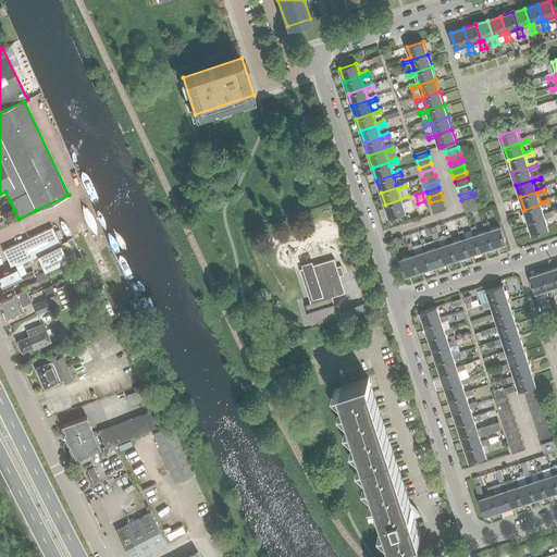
[(461,200),(462,207),(475,202),(474,196),(461,200)]
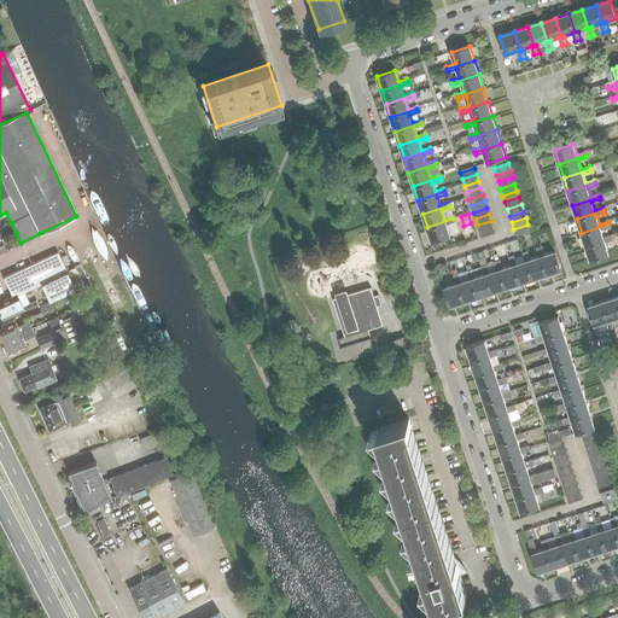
[(454,222),(453,219),(427,227),(431,242),(450,235),(447,225),(454,222)]
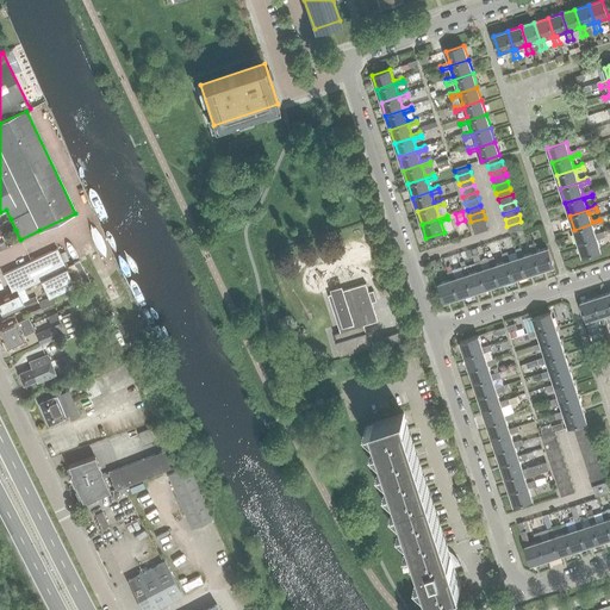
[(471,222),(473,229),(487,224),(485,218),(471,222)]
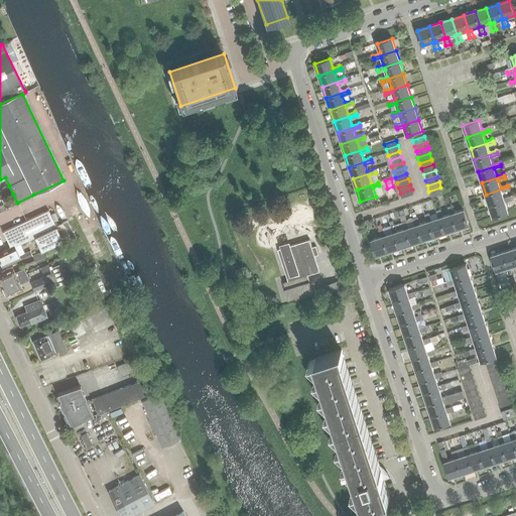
[(13,195),(9,185),(2,188),(6,198),(13,195)]
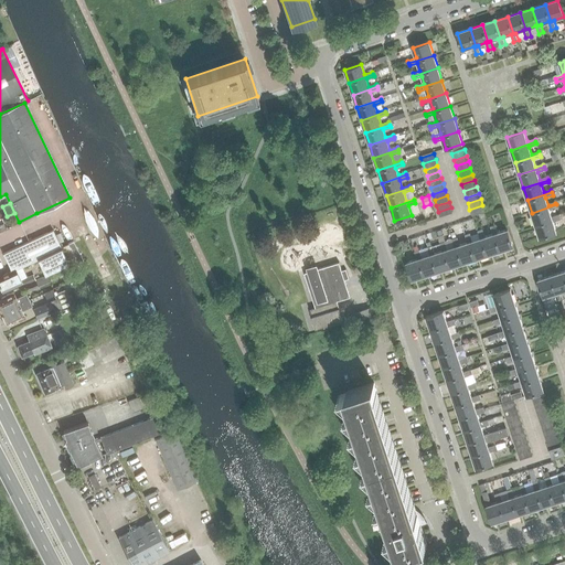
[(532,213),(535,225),(561,217),(560,215),(552,217),(550,210),(557,208),(556,204),(532,213)]
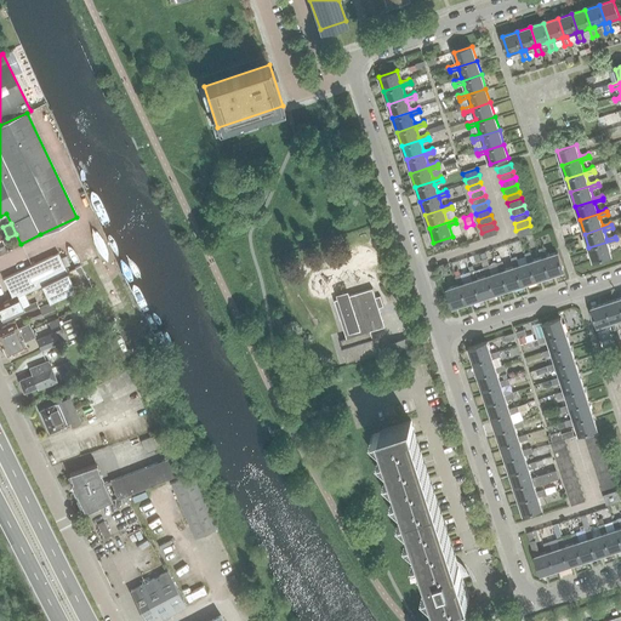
[(516,231),(518,237),(518,238),(533,233),(530,226),(516,231)]
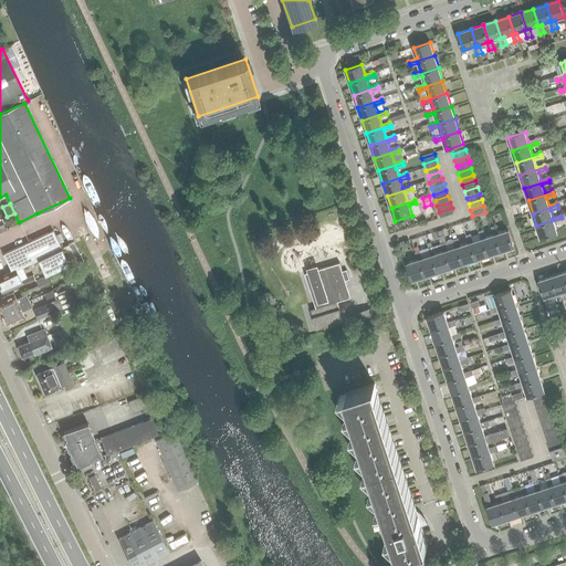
[(454,215),(452,208),(439,212),(441,218),(454,215)]
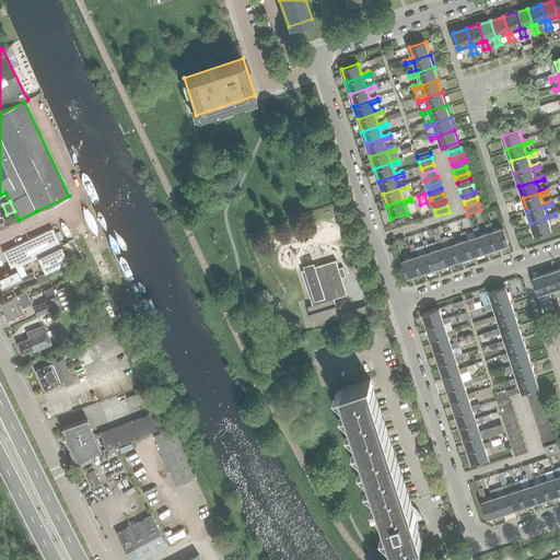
[(556,218),(556,216),(531,223),(535,236),(552,231),(549,220),(556,218)]
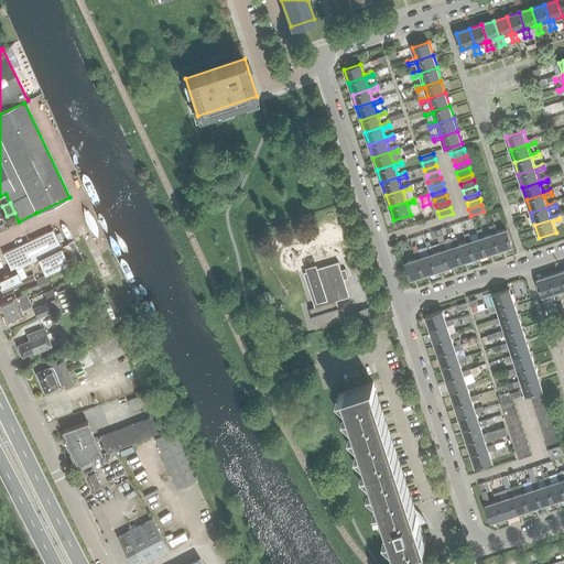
[(495,225),(491,226),(500,251),(512,247),(507,229),(497,232),(495,225)]
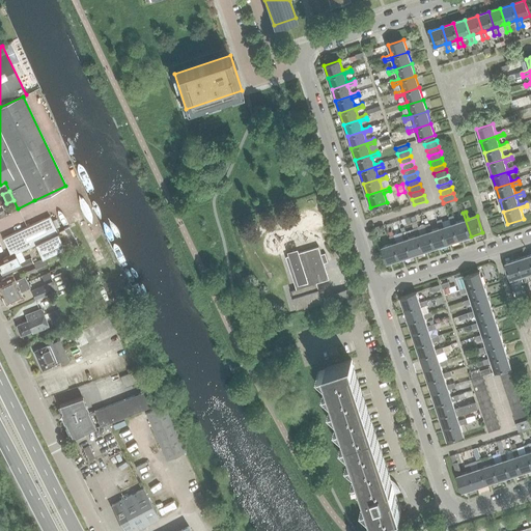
[(453,216),(451,217),(458,240),(471,236),(463,213),(460,214),(464,221),(456,223),(453,216)]
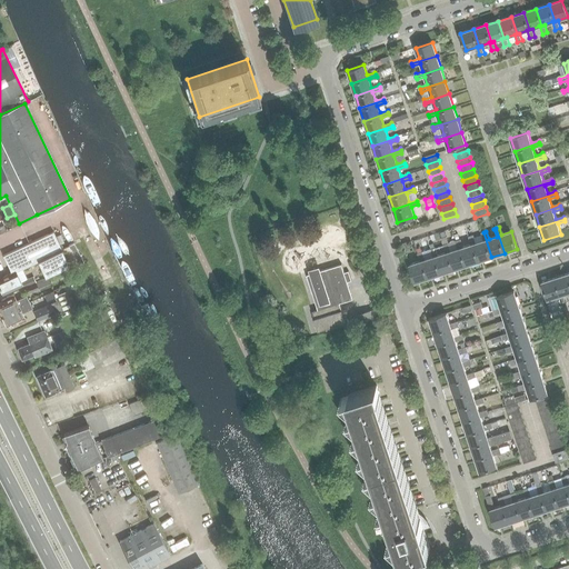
[(0,289),(2,293),(22,283),(16,271),(38,261),(45,276),(69,265),(53,231),(3,255),(11,272),(0,278),(0,289)]
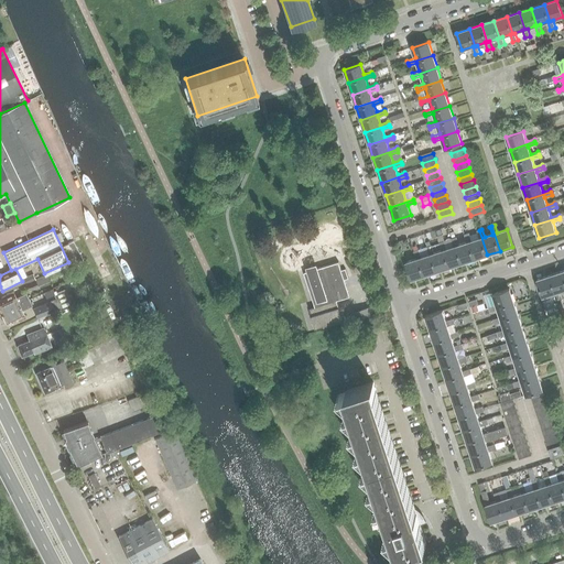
[(469,234),(466,235),(475,259),(487,255),(479,230),(477,231),(479,239),(472,241),(469,234)]
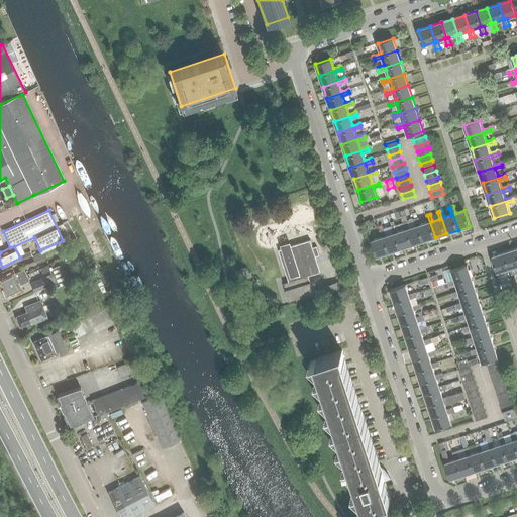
[(419,218),(416,219),(423,241),(435,237),(427,215),(425,216),(428,222),(421,225),(419,218)]
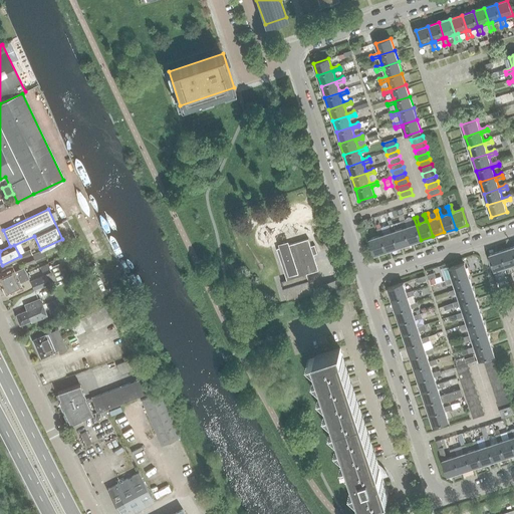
[(405,220),(403,221),(410,244),(421,240),(414,218),(412,218),(414,225),(408,227),(405,220)]
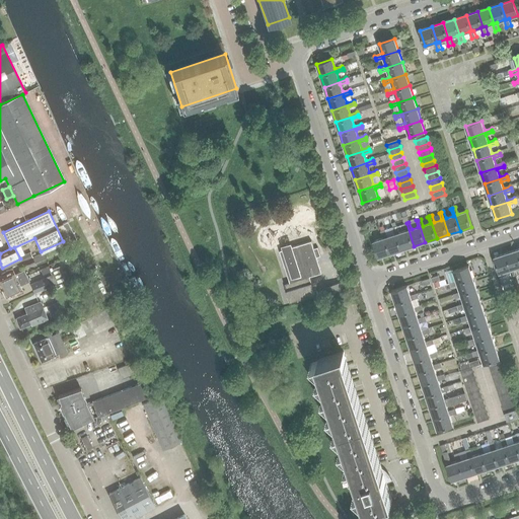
[(76,239),(67,222),(58,226),(65,241),(70,239),(71,241),(76,239)]
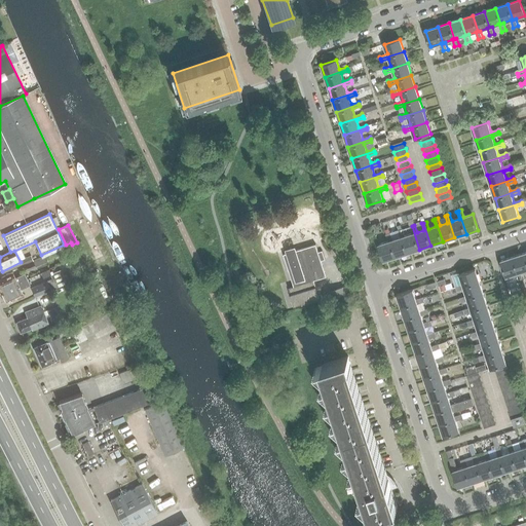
[(408,253),(419,250),(412,226),(410,227),(412,234),(405,236),(403,229),(400,230),(408,253)]
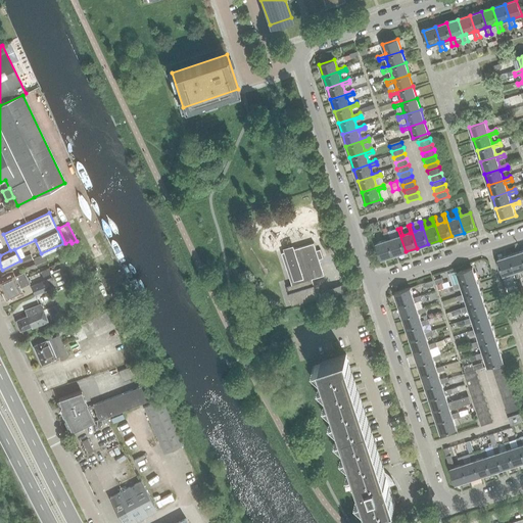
[(388,232),(386,233),(393,255),(406,251),(397,229),(395,230),(398,237),(391,239),(388,232)]
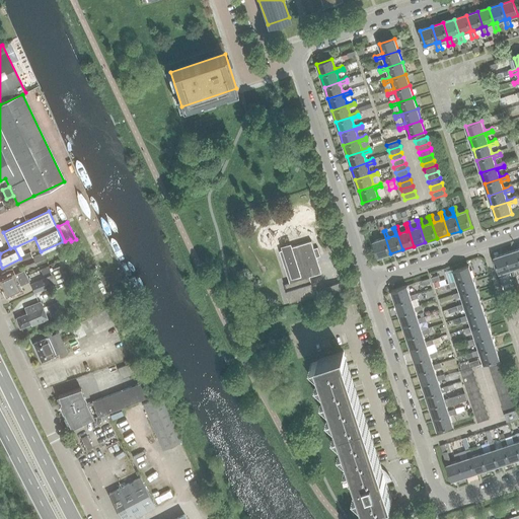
[(378,257),(390,253),(383,231),(380,231),(383,239),(373,242),(378,257)]
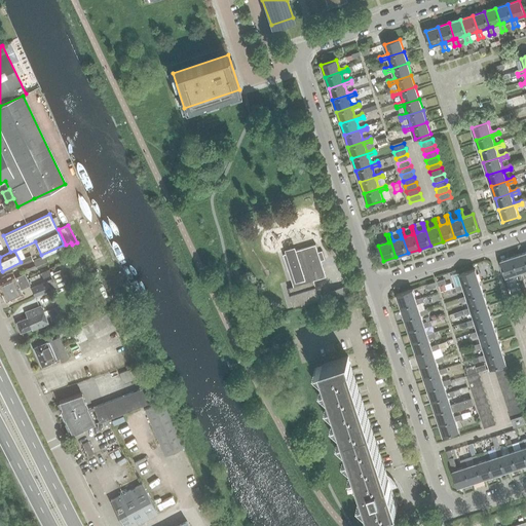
[(326,276),(318,255),(323,254),(320,245),(315,247),(315,245),(283,254),(294,287),(313,280),(326,276)]
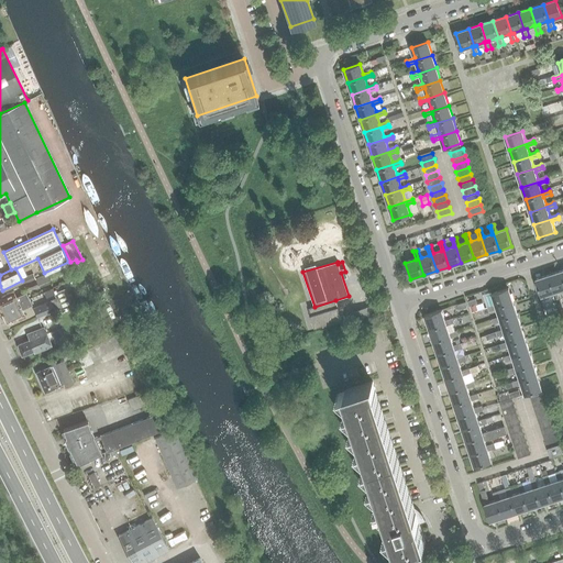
[(562,276),(561,271),(549,274),(556,299),(560,298),(558,290),(562,288),(562,276)]
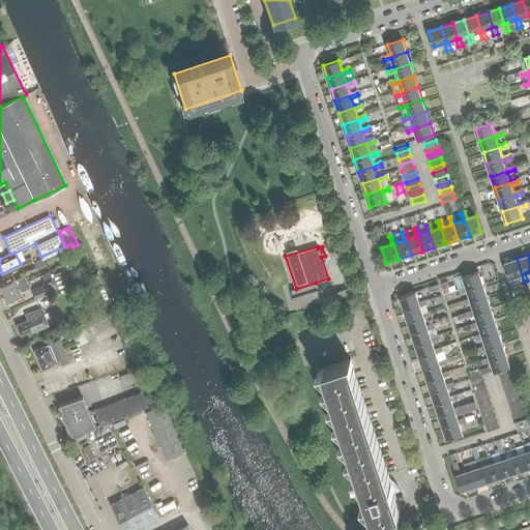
[(29,258),(20,263),(21,264),(22,267),(32,263),(29,258)]
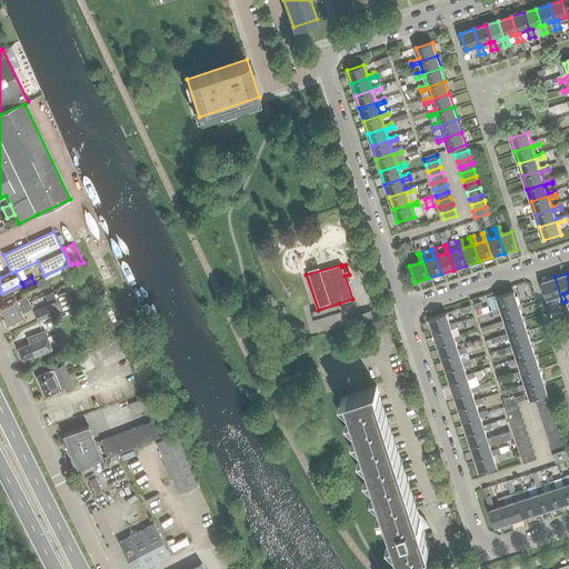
[(560,302),(562,302),(555,277),(541,281),(547,299),(558,296),(560,302)]
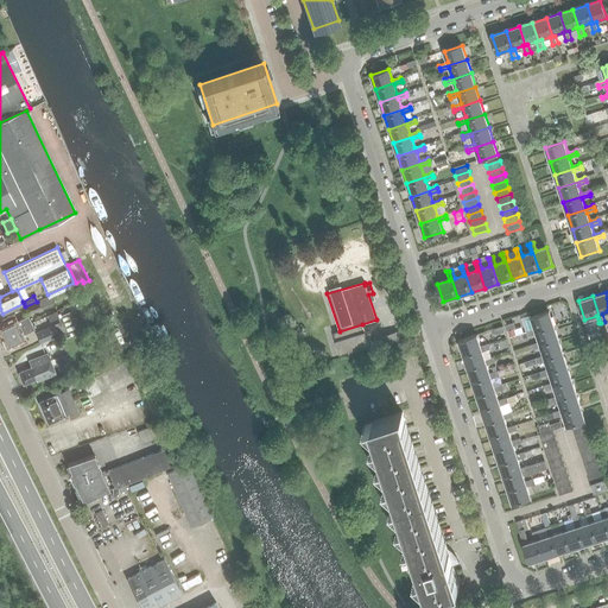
[(38,301),(37,302),(24,308),(27,314),(40,308),(38,301)]
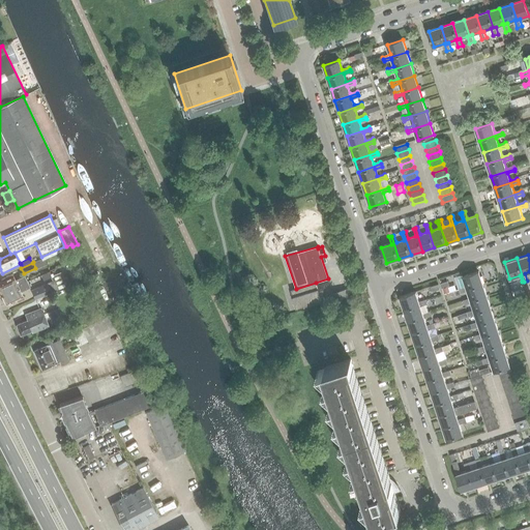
[(52,277),(49,271),(41,275),(43,281),(51,277),(52,277)]
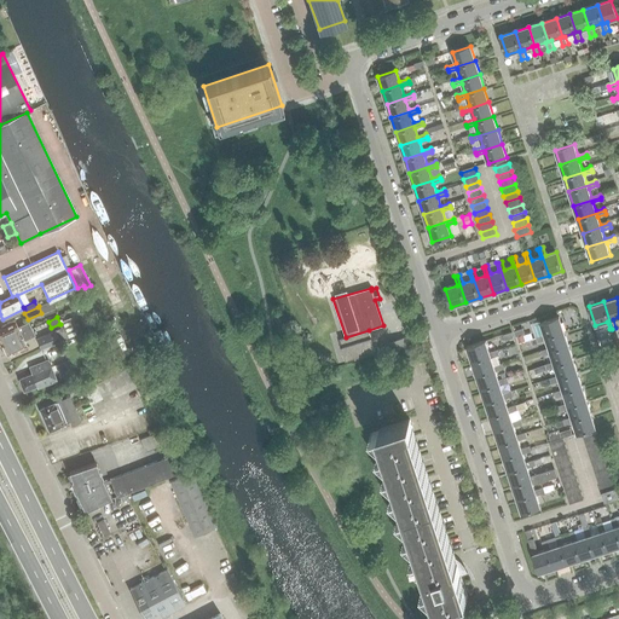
[(545,336),(563,330),(559,317),(541,323),(544,334),(545,336)]
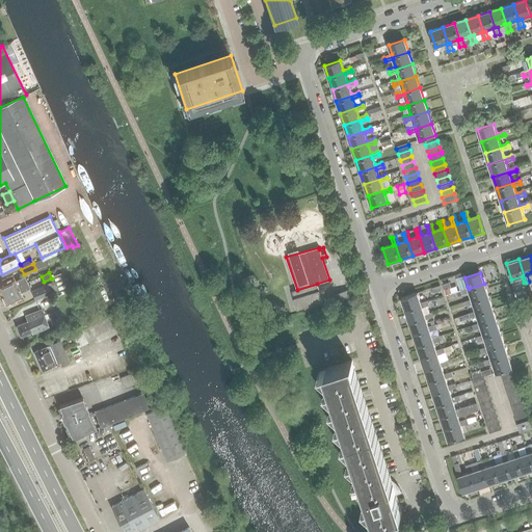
[(0,283),(0,291),(1,294),(18,286),(18,287),(27,283),(24,276),(15,281),(12,274),(1,280),(2,283),(0,283)]
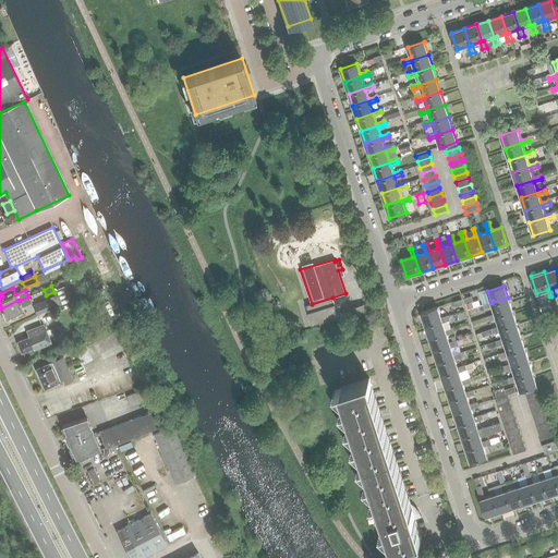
[(37,315),(60,305),(56,295),(33,305),(37,315)]
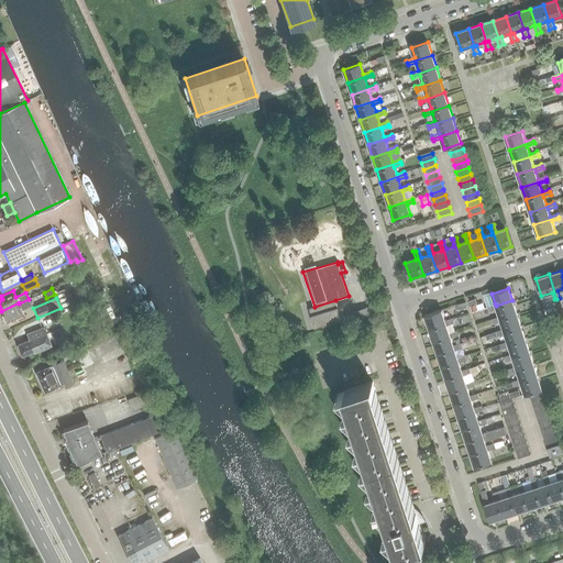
[(31,305),(29,299),(19,304),(19,302),(1,311),(7,323),(18,318),(19,320),(25,317),(21,309),(31,305)]
